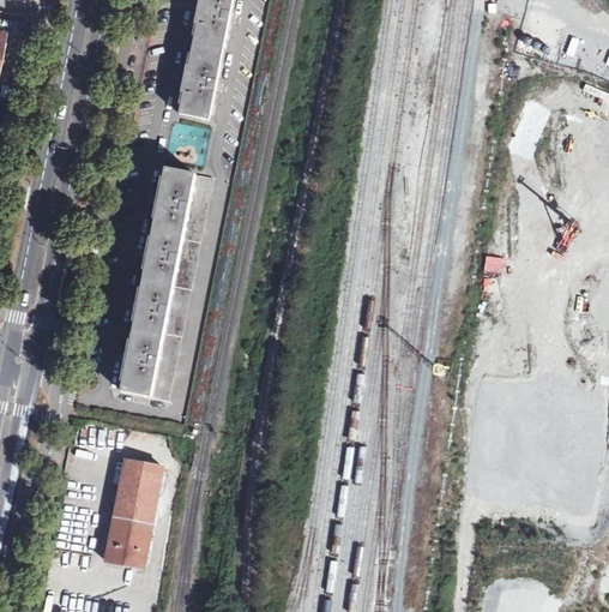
[(198,0),(193,21),(196,22),(192,46),(188,63),(185,61),(179,90),(182,91),(179,112),(207,118),(230,0),(198,0)]
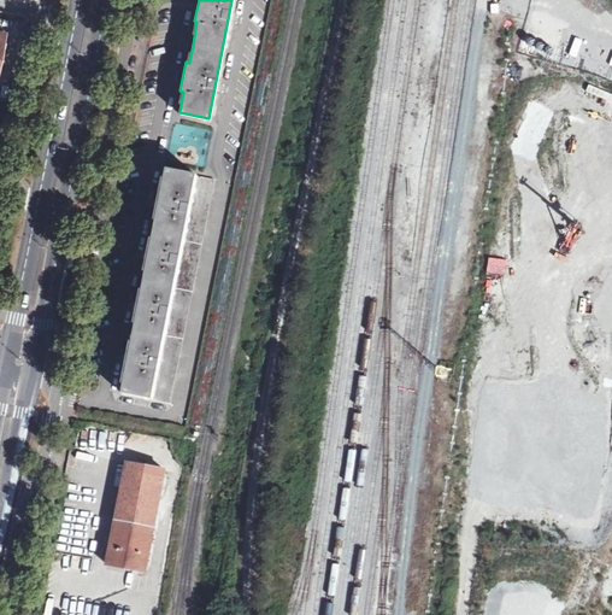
[(181,160),(192,162),(198,126),(170,121),(165,150),(182,153),(181,160)]
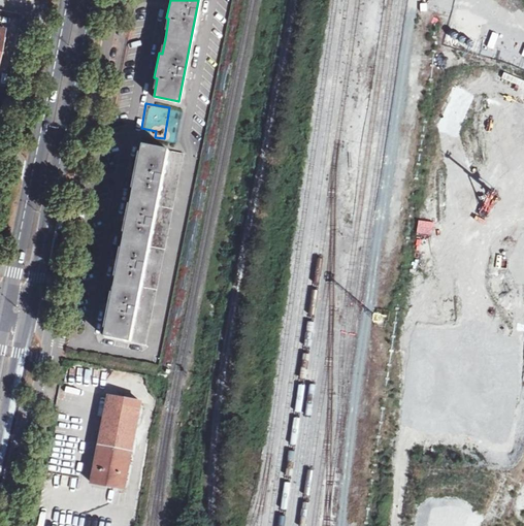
[(166,149),(140,143),(122,239),(102,335),(141,343),(179,157),(165,154),(166,149)]
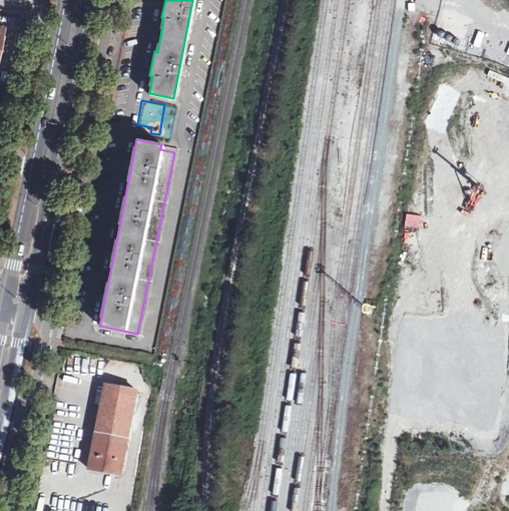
[(176,148),(161,144),(160,149),(174,152),(176,148)]
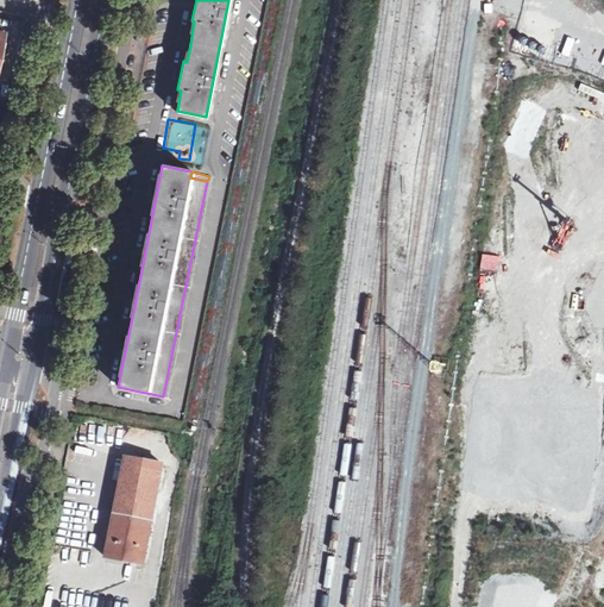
[(158,461),(121,454),(114,489),(111,513),(102,555),(140,562),(158,461)]
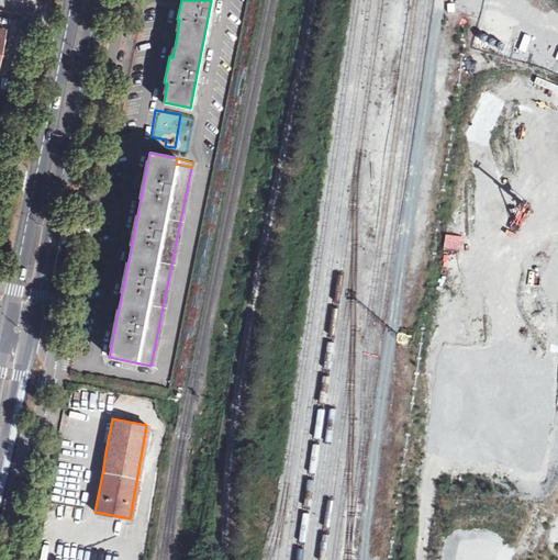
All buildings are outlined.
